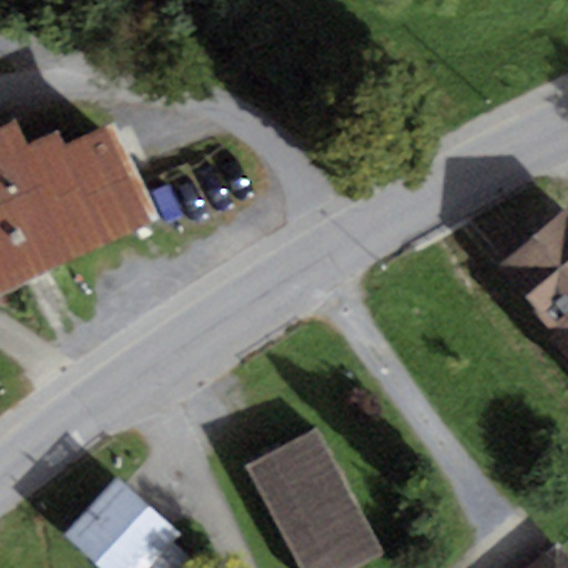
[(14,120),(0,127),(0,288),(151,220),(108,125),(64,145),(58,131),(27,145),(14,120)]
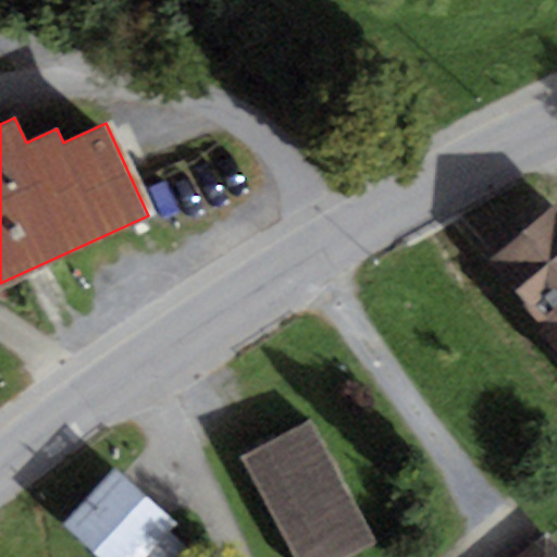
[(543,325),(537,330),(556,353),(556,201),(487,260),(543,325)]
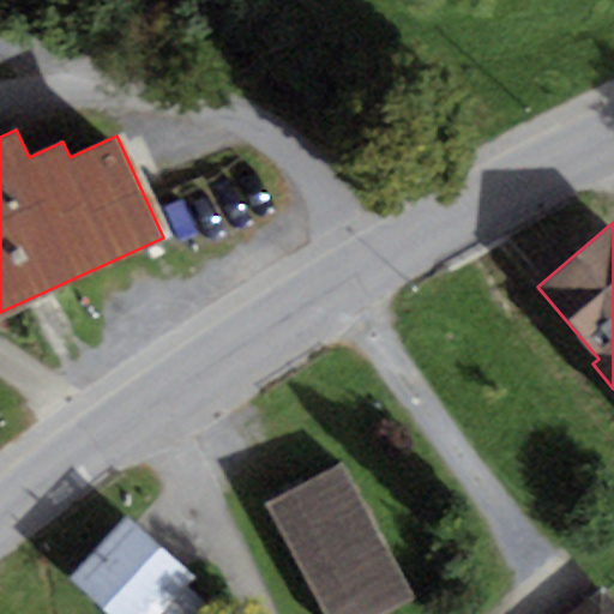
[(343,465),(266,506),(324,613),(386,613),(415,599),(343,465)]
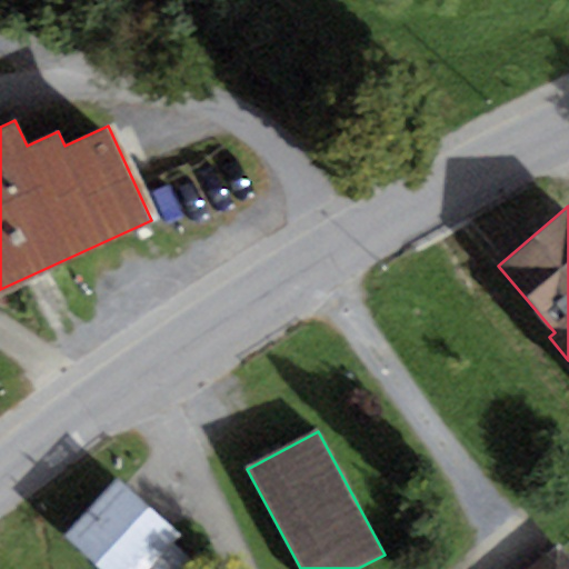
[(119,480),(67,537),(102,568),(149,568),(180,536),(119,480)]
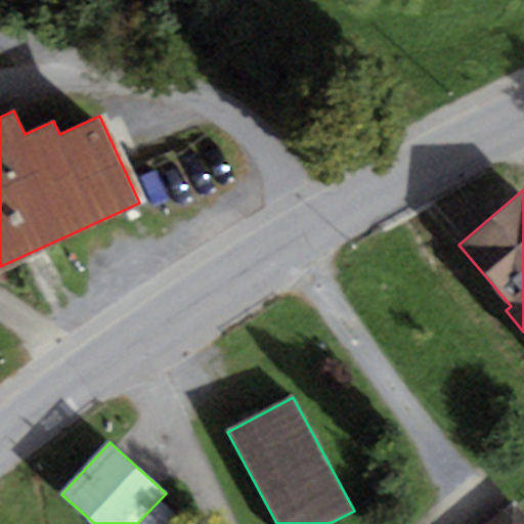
[(523,523),(523,514),(514,503),(486,523),(523,523)]
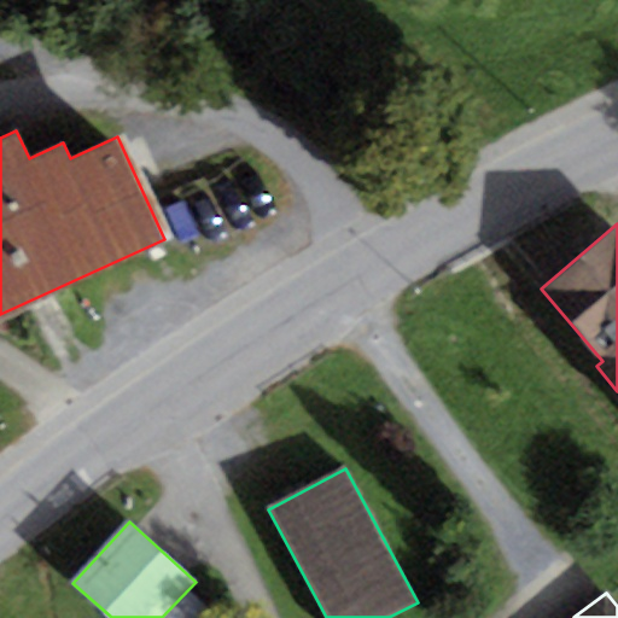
All buildings are outlined.
